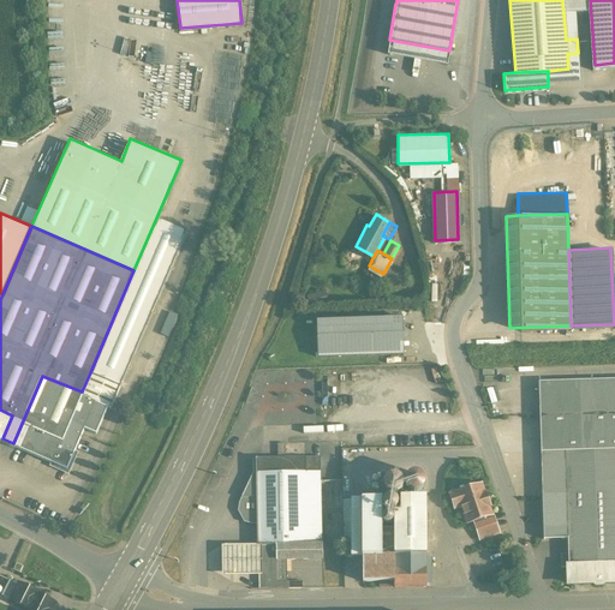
[(401,314),(316,317),(317,354),(402,351),(401,314)]
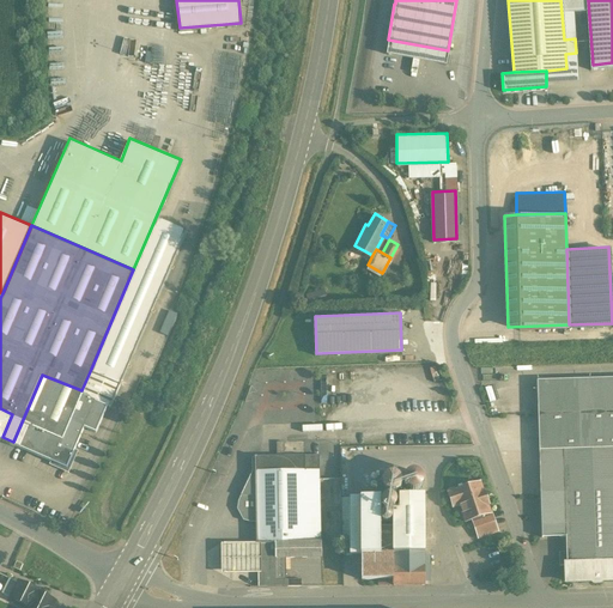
[(120,381),(91,369),(82,390),(107,402),(110,403),(120,381)]
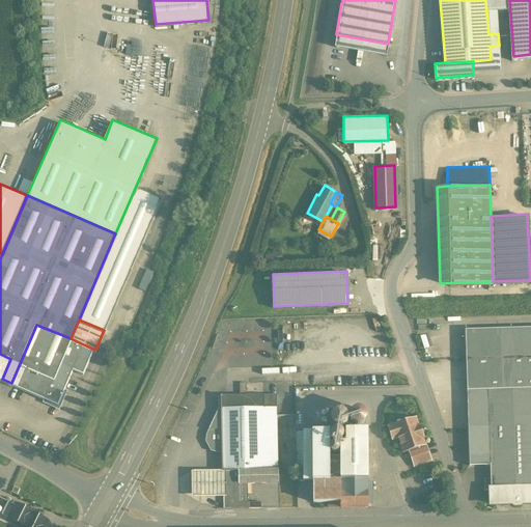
[(530,324),(465,327),(469,463),(490,462),(490,475),(491,487),(491,501),(530,499),(530,324)]
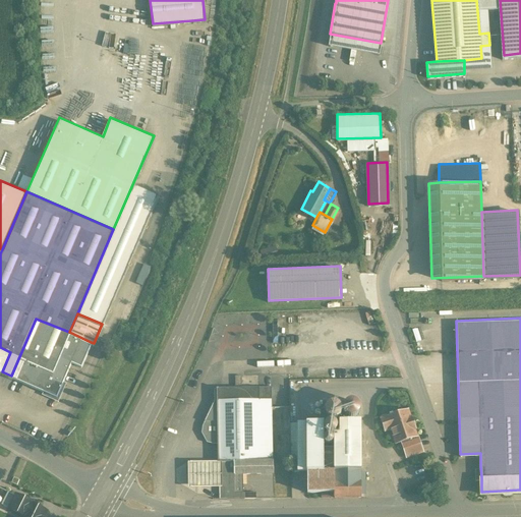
[(69,332),(36,319),(11,376),(12,376),(21,380),(27,382),(56,394),(71,360),(81,364),(91,342),(69,332)]
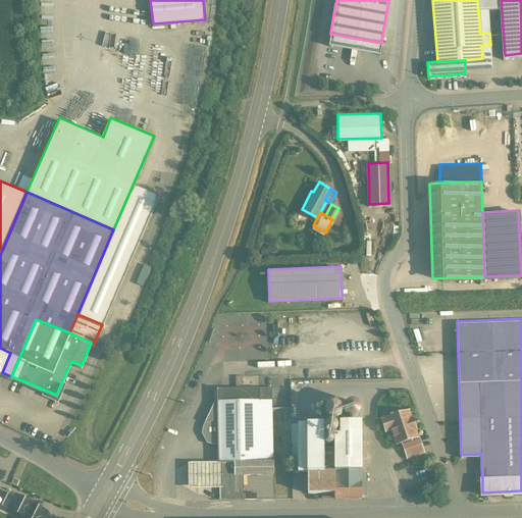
[(10,353),(0,348),(0,371),(11,377),(12,376),(11,376),(2,372),(10,353)]
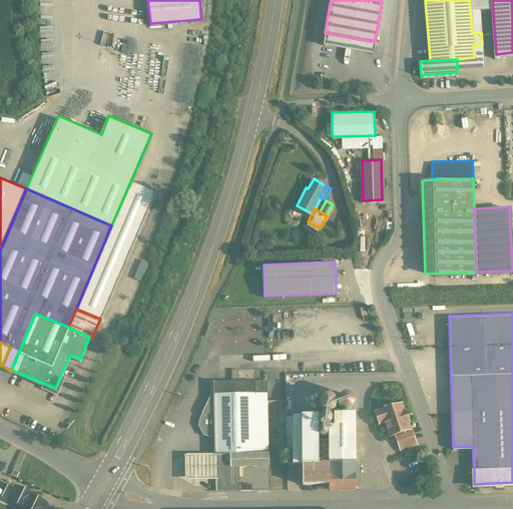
[(267,378),(214,379),(214,391),(267,390),(267,378)]
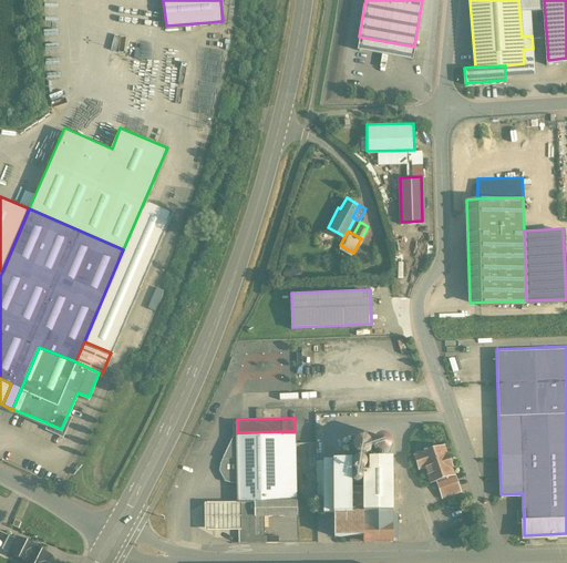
[(295,431),(237,432),(235,432),(224,456),(222,462),(222,469),(227,477),(232,477),(238,477),(296,477),(295,431)]
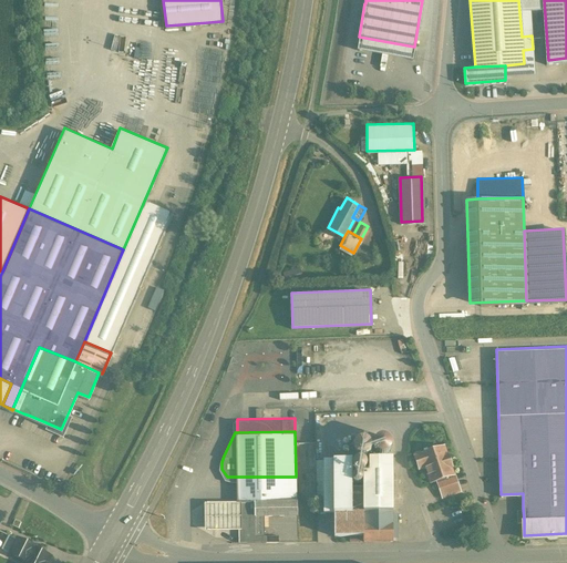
[(308,439),(308,462),(317,462),(317,440),(308,439)]
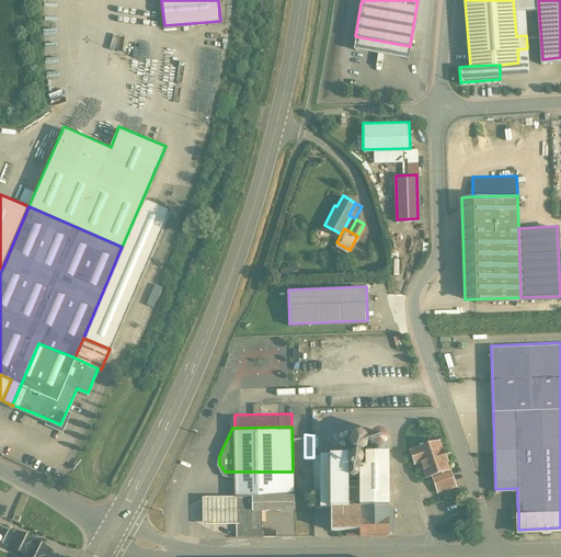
[(441,447),(437,439),(416,445),(416,446),(410,448),(410,450),(413,459),(413,461),(414,461),(414,459),(421,457),(426,475),(432,473),(435,485),(441,484),(442,487),(455,482),(449,466),(447,466),(445,458),(447,458),(443,447),(441,447)]
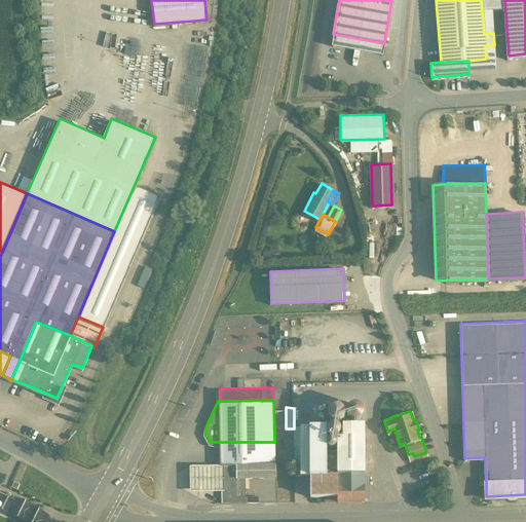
[(342,436),(336,436),(337,449),(337,494),(337,499),(364,499),(363,422),(342,423),(342,436)]
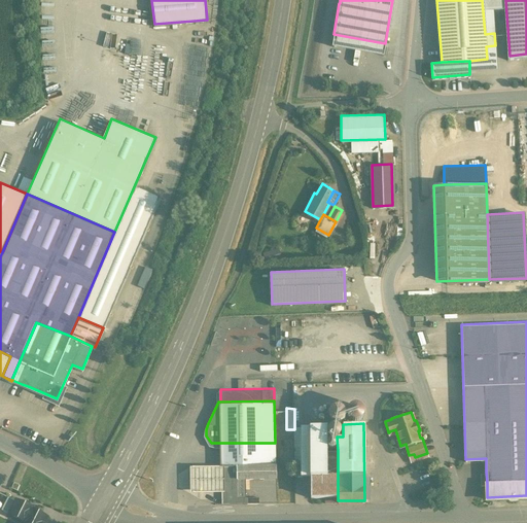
[(326,424),(300,425),(301,475),(310,475),(326,475),(326,450),(326,424)]
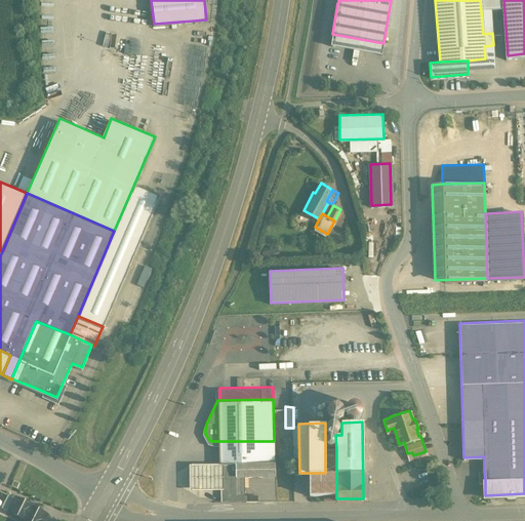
[(274,441),(220,441),(220,463),(235,462),(235,474),(242,474),(275,474),(274,441)]
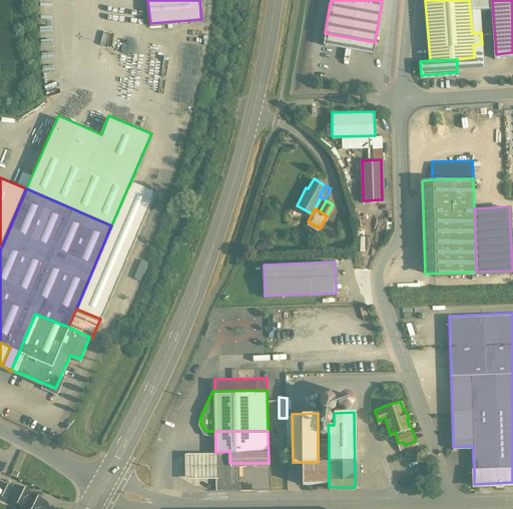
[(318,438),(318,462),(302,462),(302,482),(317,482),(328,482),(329,482),(329,438),(318,438)]
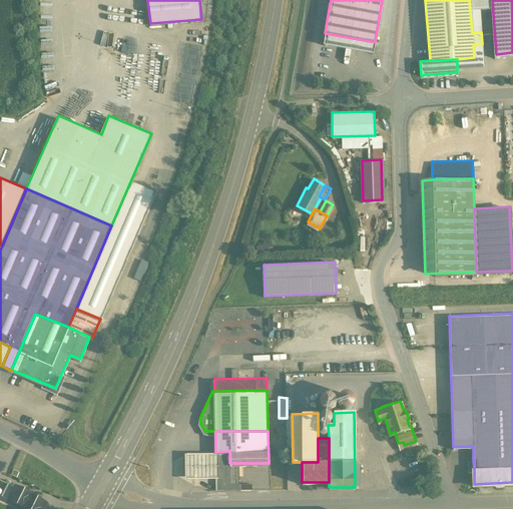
[(229,451),(215,452),(215,471),(216,476),(216,488),(240,487),(240,482),(236,482),(236,463),(229,463),(229,451)]
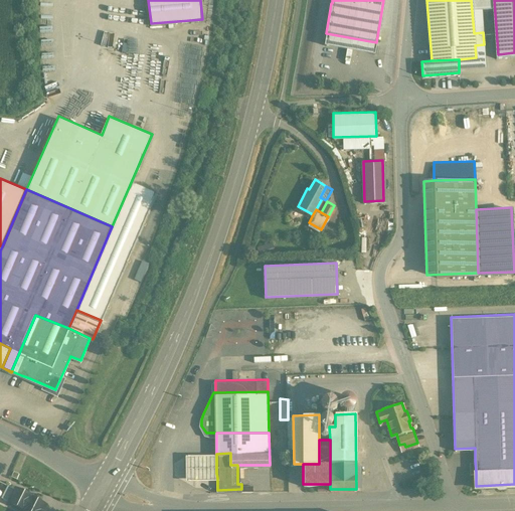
[(202,455),(186,455),(186,479),(203,478),(217,478),(216,473),(216,454),(202,455)]
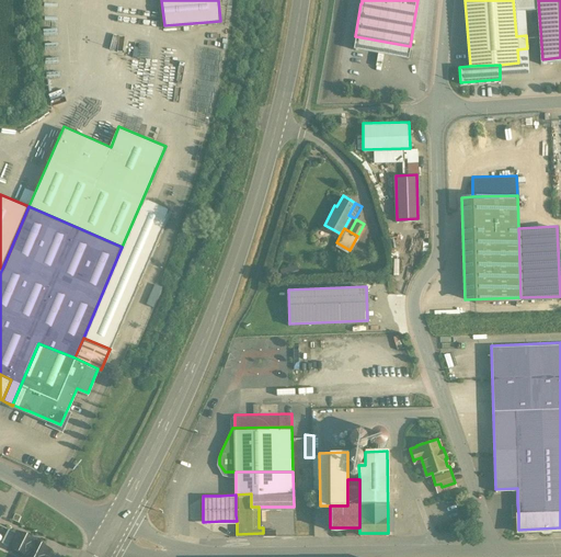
[(49,546),(32,537),(32,536),(16,529),(16,530),(8,526),(1,540),(24,552),(21,556),(47,556),(48,556),(45,555),(49,546)]
